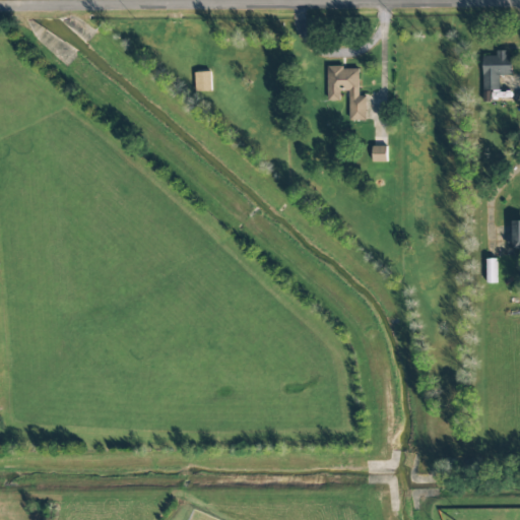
[(482,57),(482,93),(488,93),(488,90),(500,90),(499,76),(511,75),(510,51),(496,51),(496,56),(482,57)]
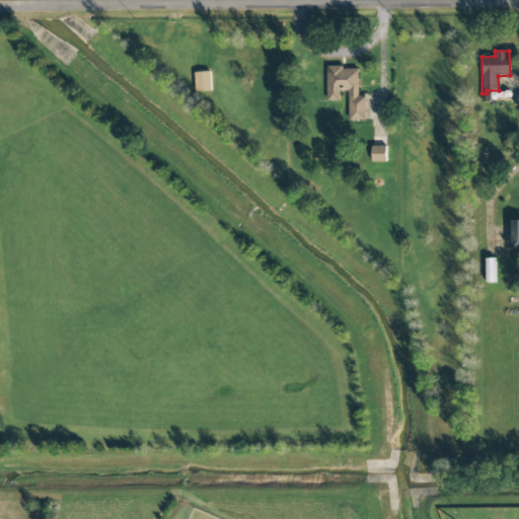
[(365,121),(365,96),(358,96),(358,68),(326,68),(326,101),(340,101),(340,91),(349,91),(348,121),(365,121)]
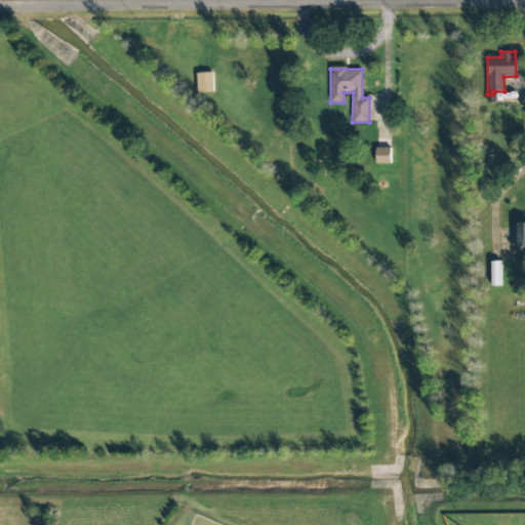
[(198,93),(213,93),(213,73),(197,74),(198,93)]
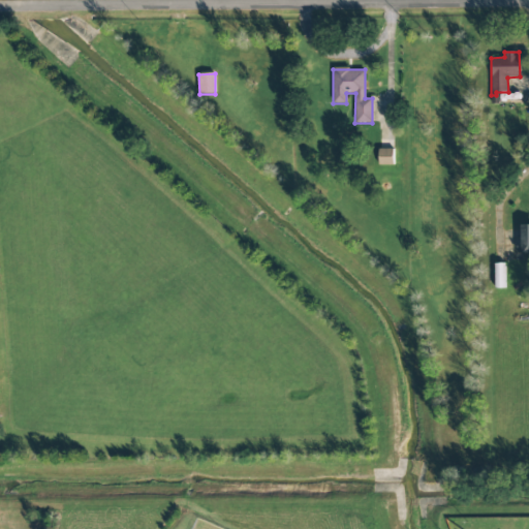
[(379,165),(394,165),(394,149),(378,150),(379,165)]
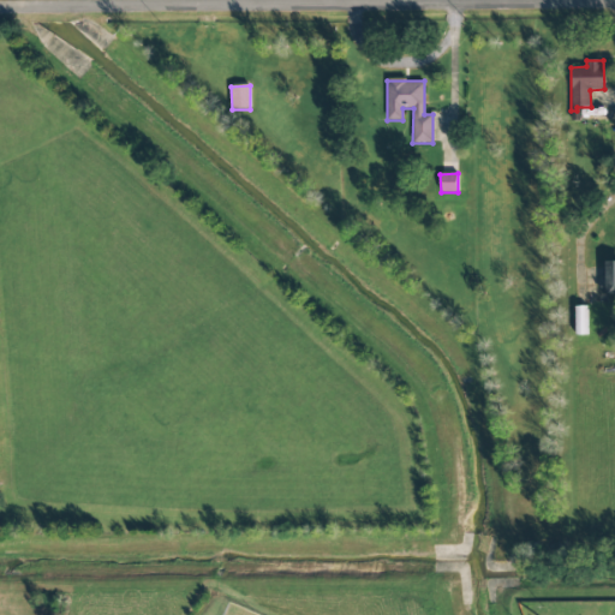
[(575,311),(575,336),(586,336),(586,311),(575,311)]
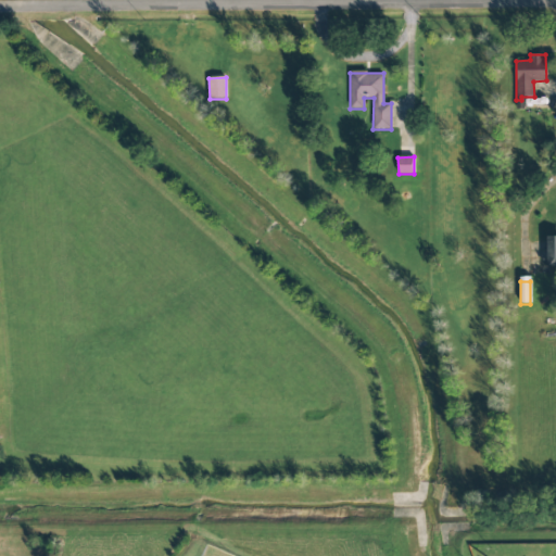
All buildings are outlined.
